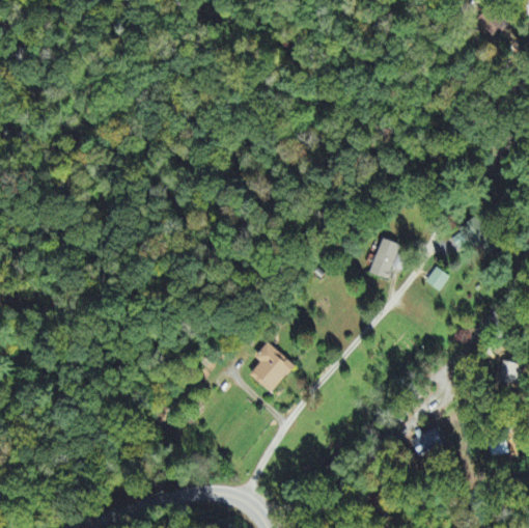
[(476,20),(494,36),(509,21),(492,4),(476,20)]
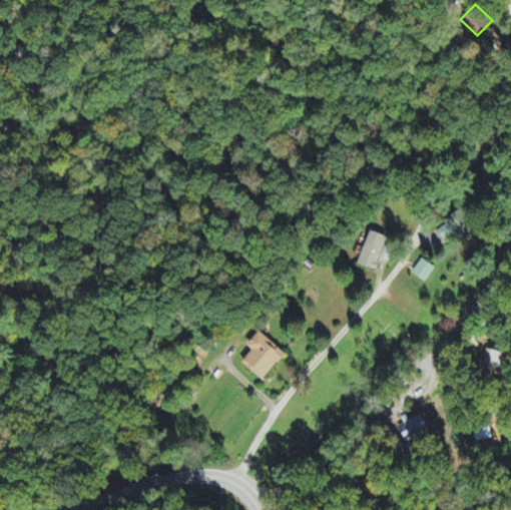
[(480,237),(463,207),(446,217),(463,248),(480,237)]
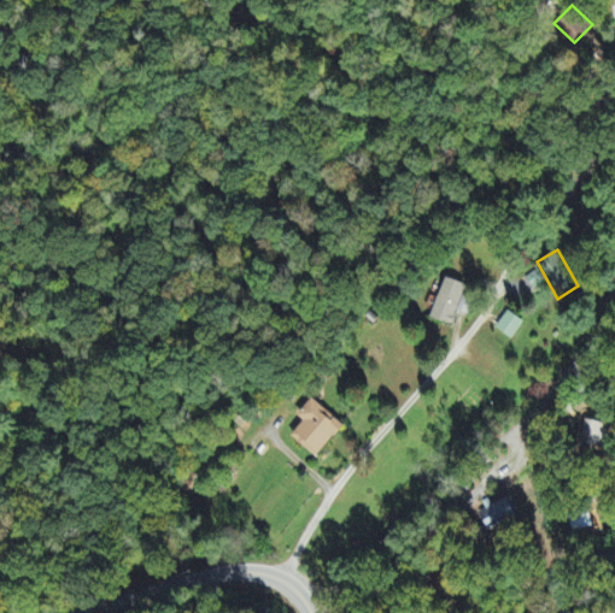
[(464,283),(443,276),(429,317),(451,323),(456,308),(462,311),(467,296),(461,294),(464,283)]
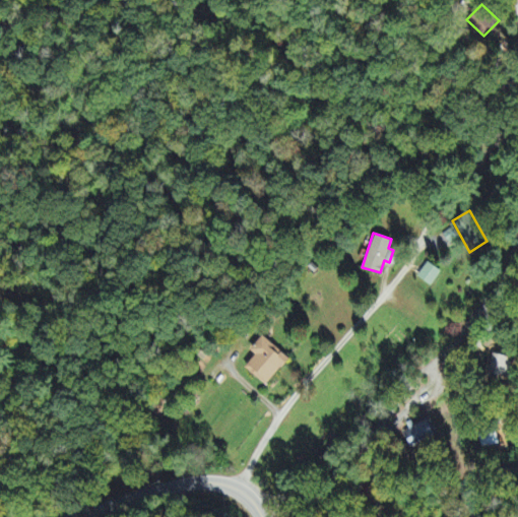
[(430,284),(440,270),(427,260),(416,275),(430,284)]
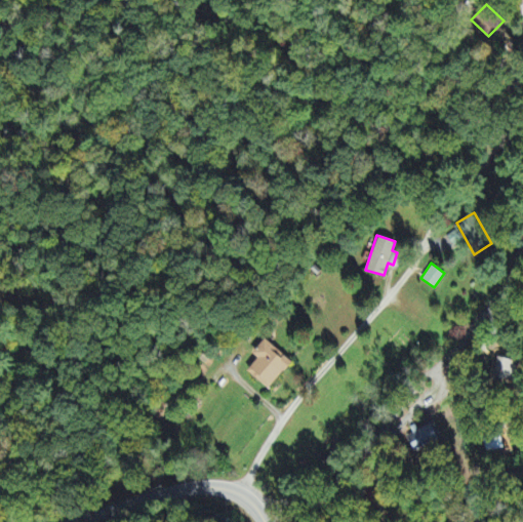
[(246,370),(268,388),(291,360),(265,337),(251,353),(257,357),(246,370)]
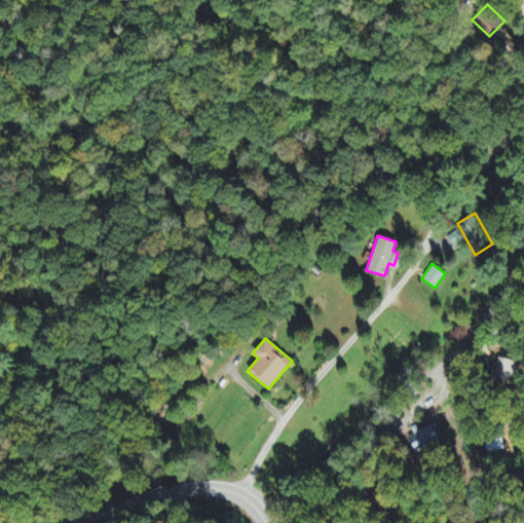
[(518,361),(498,356),(493,378),(513,383),(518,361)]
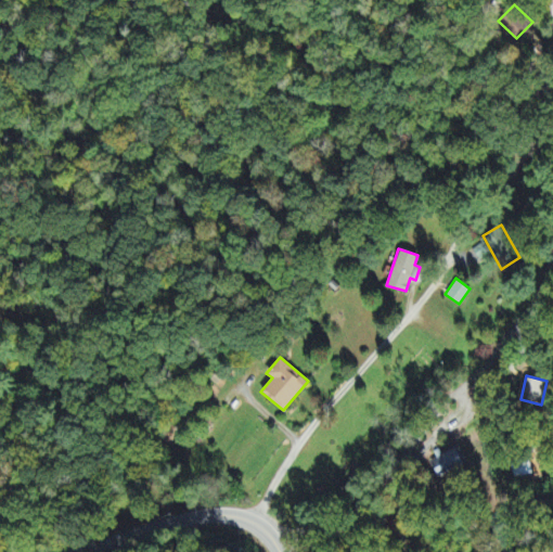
[(438,474),(463,462),(454,445),(429,457),(438,474)]
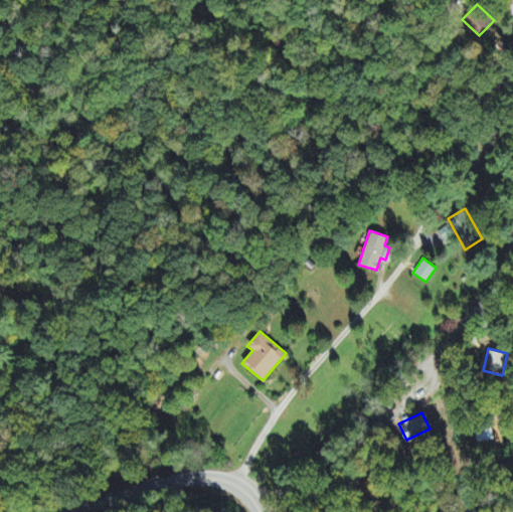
All buildings are outlined.
